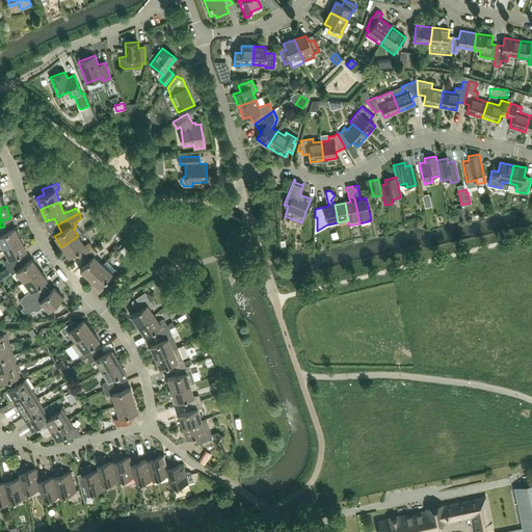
[(21,239),(15,228),(7,232),(4,227),(0,228),(0,249),(2,248),(21,239)]
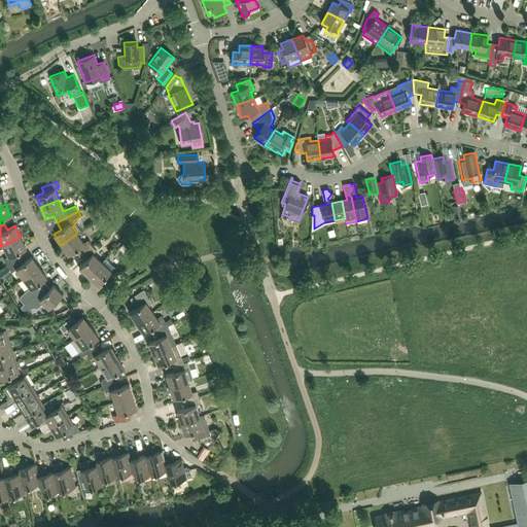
[(83,243),(77,234),(61,245),(68,255),(74,250),(79,256),(92,245),(88,240),(83,243)]
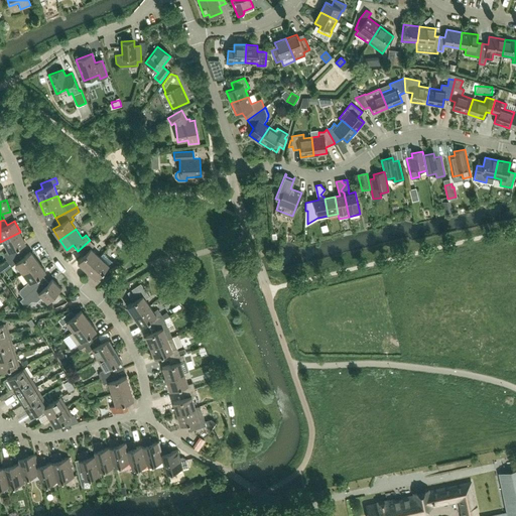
[(18,247),(25,243),(20,232),(2,241),(8,251),(3,254),(7,260),(21,252),(18,247)]
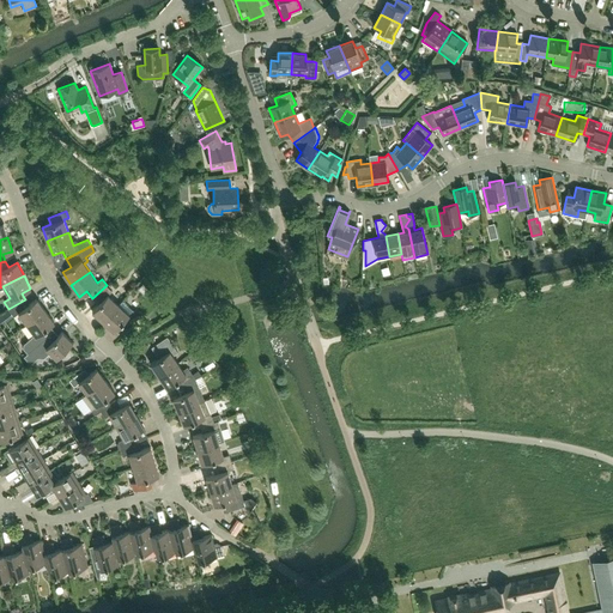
[(119,304),(108,296),(111,291),(107,285),(92,298),(98,304),(92,311),(103,322),(119,304)]
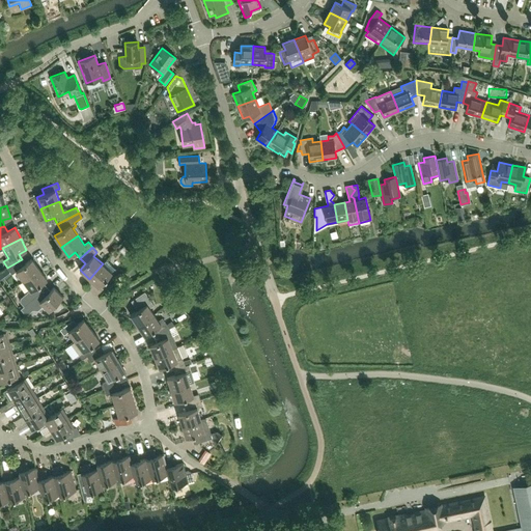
[(23,281),(39,270),(31,259),(25,263),(22,259),(7,268),(11,274),(16,271),(23,281)]
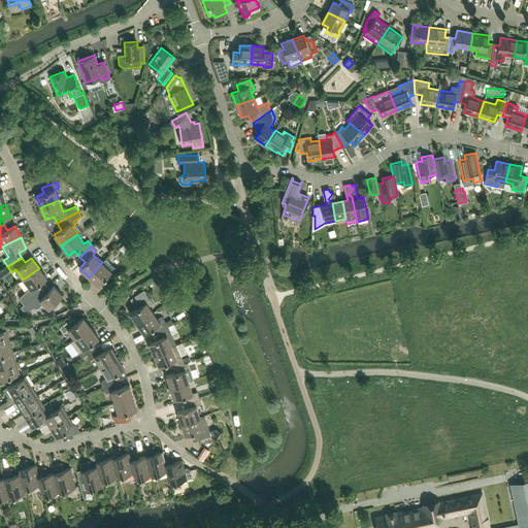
[(98,286),(103,279),(109,285),(121,273),(105,259),(102,262),(89,277),(98,286)]
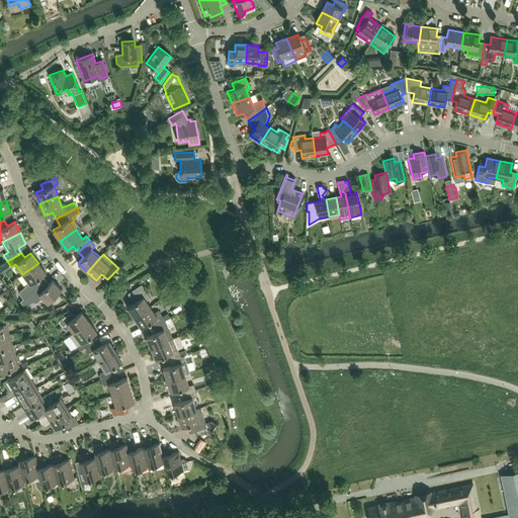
[(23,298),(42,282),(38,277),(46,272),(38,263),(22,274),(29,282),(19,290),(19,294),(23,298)]
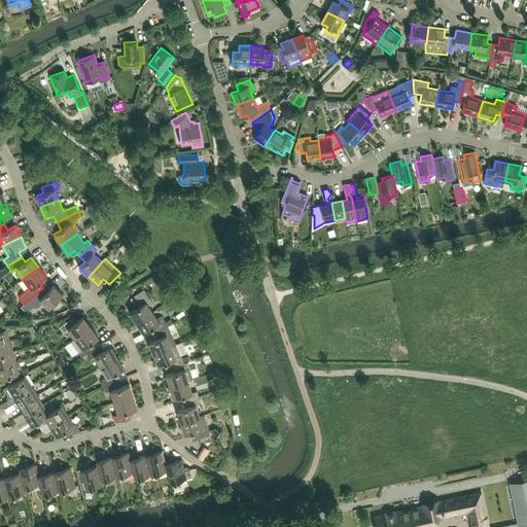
[(13,280),(19,277),(15,271),(10,274),(13,280)]
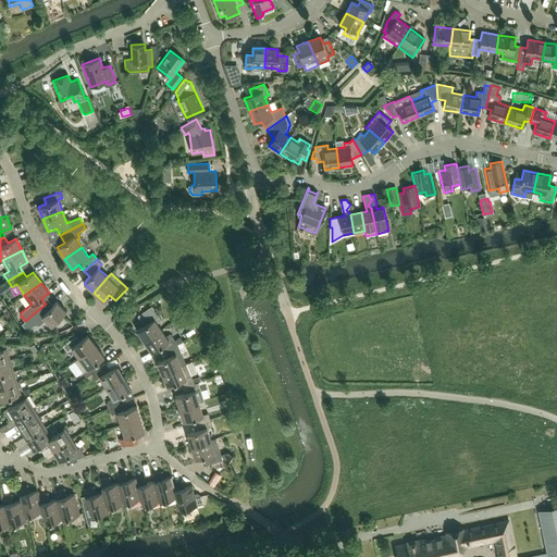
[(46,304),(25,321),(22,324),(27,331),(34,324),(40,325),(46,320),(51,326),(66,311),(57,301),(50,308),(46,304)]
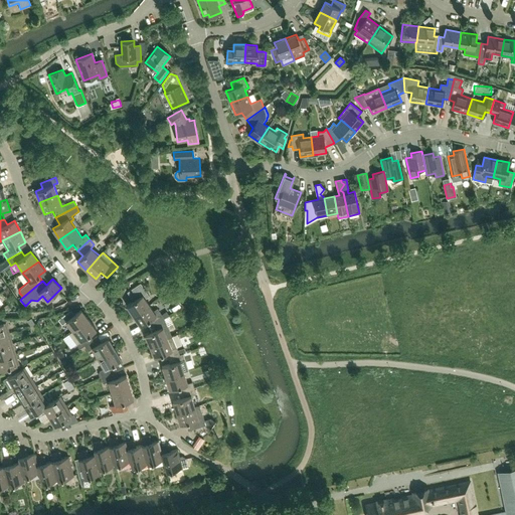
[(8,287),(4,290),(9,297),(13,294),(8,287)]
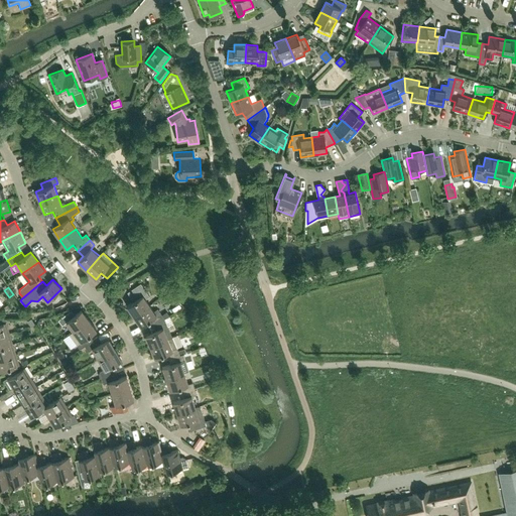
[(149,305),(145,299),(149,296),(143,287),(130,295),(133,301),(126,306),(133,316),(149,305)]
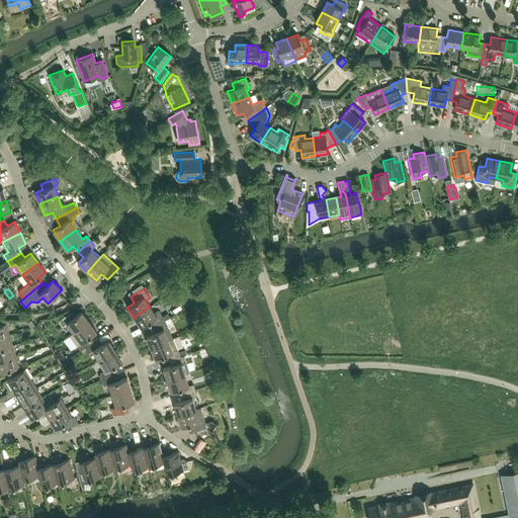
[(164,321),(159,311),(154,313),(150,307),(134,318),(141,328),(148,323),(151,328),(164,321)]
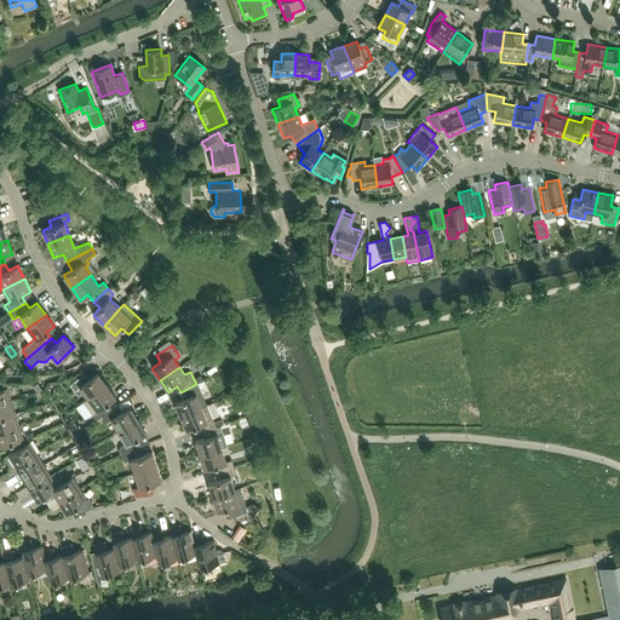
[(89,399),(107,385),(98,373),(90,379),(86,373),(70,385),(75,391),(80,388),(87,399),(89,399)]
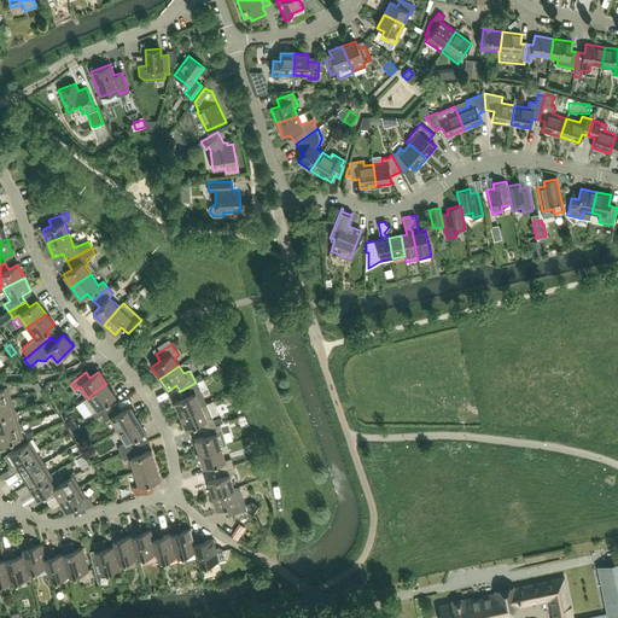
[(207,403),(200,391),(196,383),(180,391),(182,397),(174,402),(180,415),(207,403)]
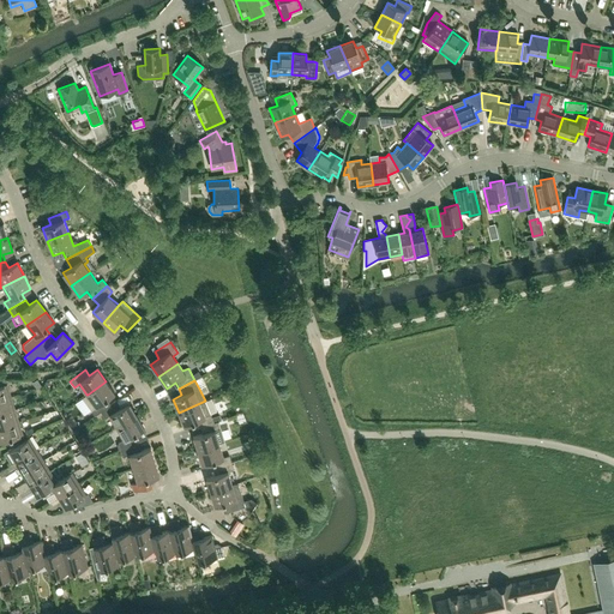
[(110,404),(107,399),(114,393),(106,381),(88,395),(86,395),(82,398),(95,416),(101,411),(110,404)]
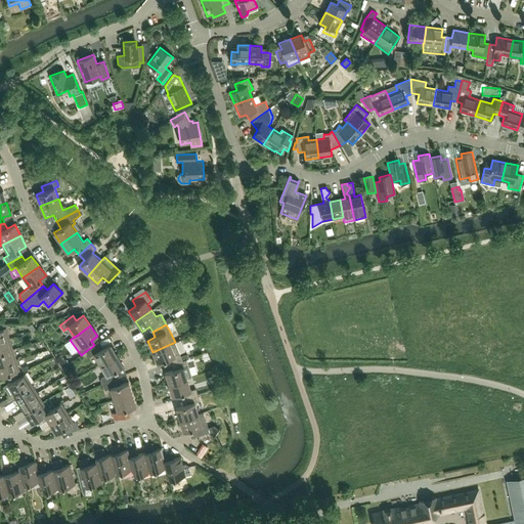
[(0,341),(9,339),(6,328),(0,329),(0,341)]
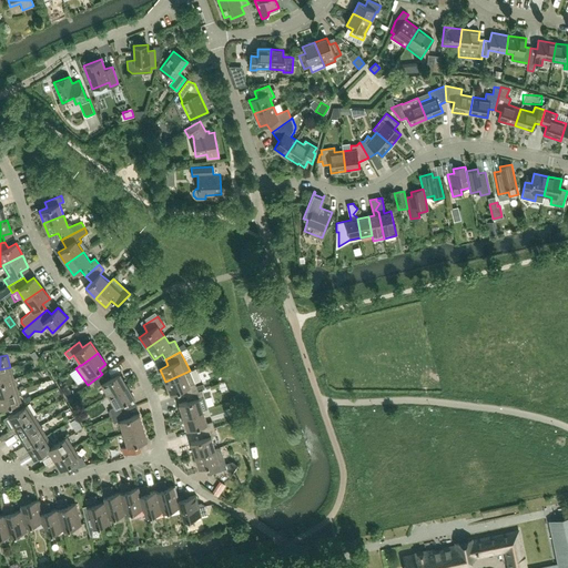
[(0,382),(13,378),(10,367),(0,369),(0,382)]
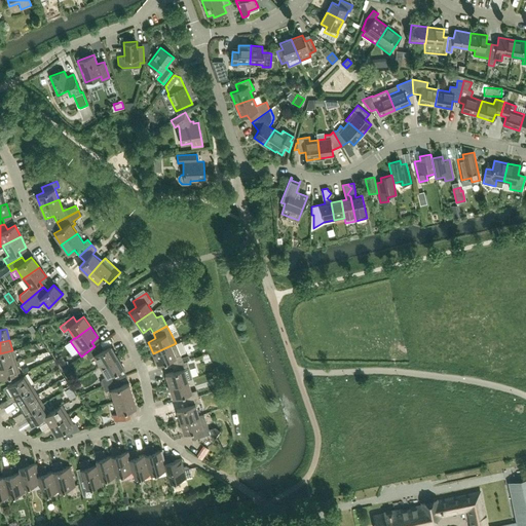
[(117,357),(111,345),(104,349),(100,343),(95,346),(86,352),(89,359),(94,355),(100,366),(117,357)]
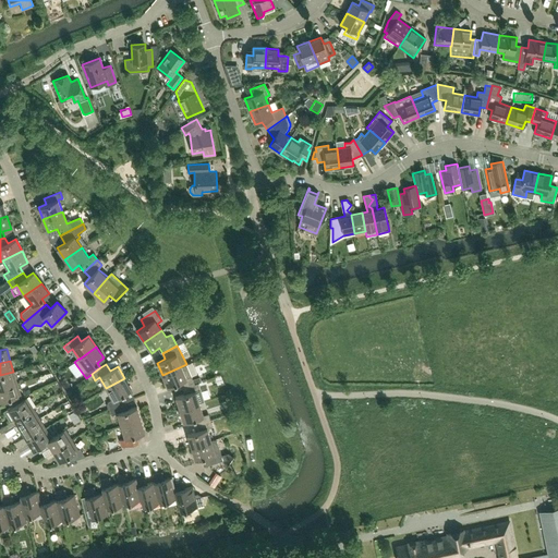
[(178,389),(185,387),(194,384),(193,380),(186,364),(162,375),(167,387),(176,384),(178,389)]
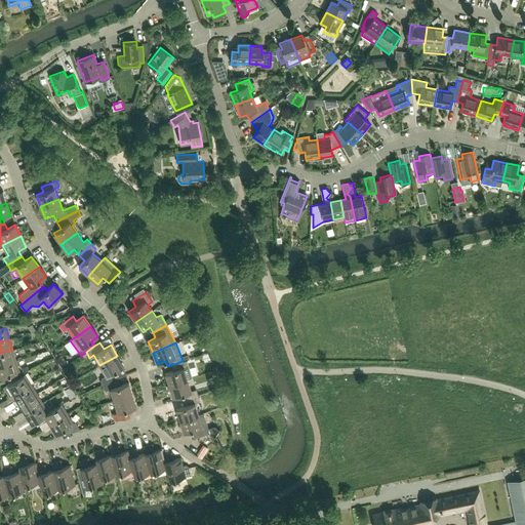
[(0,365),(16,360),(12,350),(0,353),(0,365)]
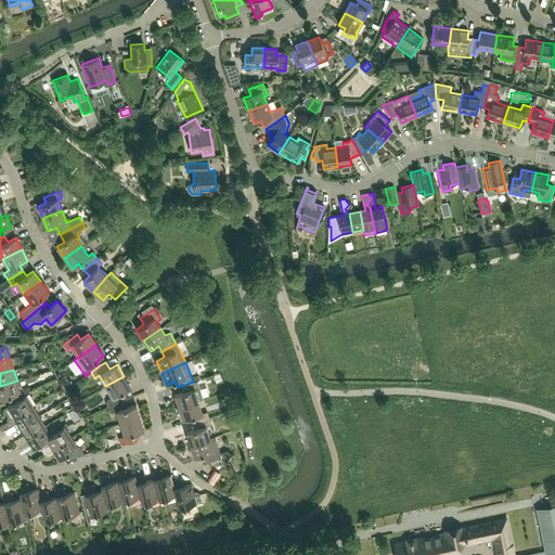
[(123,392),(130,387),(124,376),(105,386),(112,398),(107,400),(110,407),(125,399),(125,400),(127,399),(123,392)]
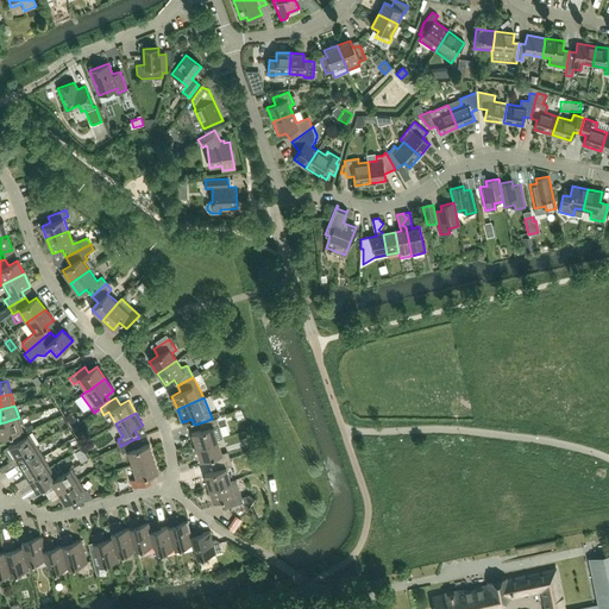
[(0,438),(23,431),(19,418),(0,424),(0,438)]
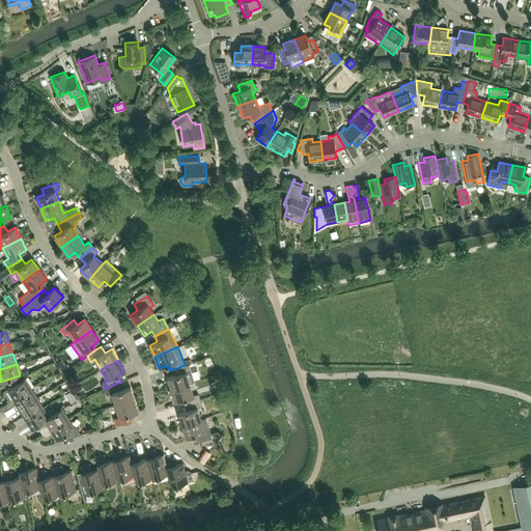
[(176,368),(177,373),(167,378),(170,390),(190,384),(188,376),(192,374),(189,364),(185,365),(176,368)]
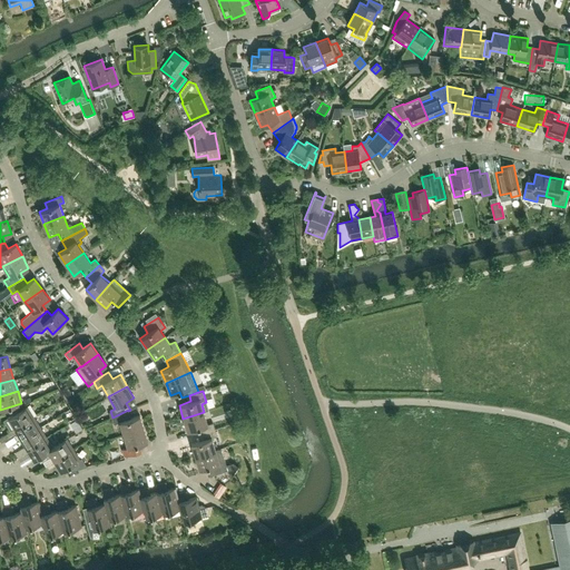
[(10,431),(33,416),(27,406),(3,421),(10,431)]
